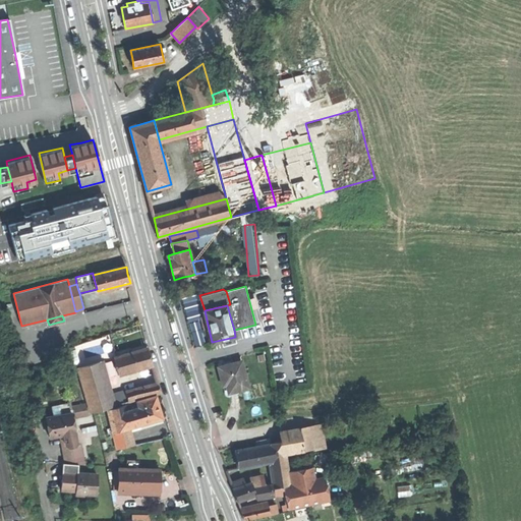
[(114,357),(119,374),(153,364),(151,357),(148,347),(114,357)]
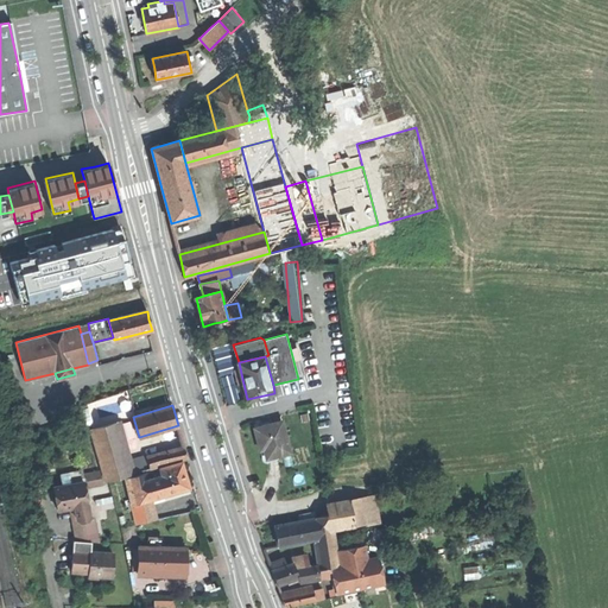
[(116,422),(92,429),(106,481),(131,474),(116,422)]
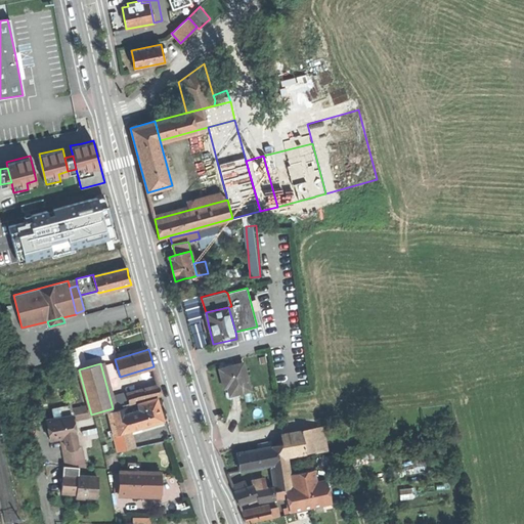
[(244,363),(220,369),(223,380),(225,388),(228,387),(230,395),(250,390),(244,363)]
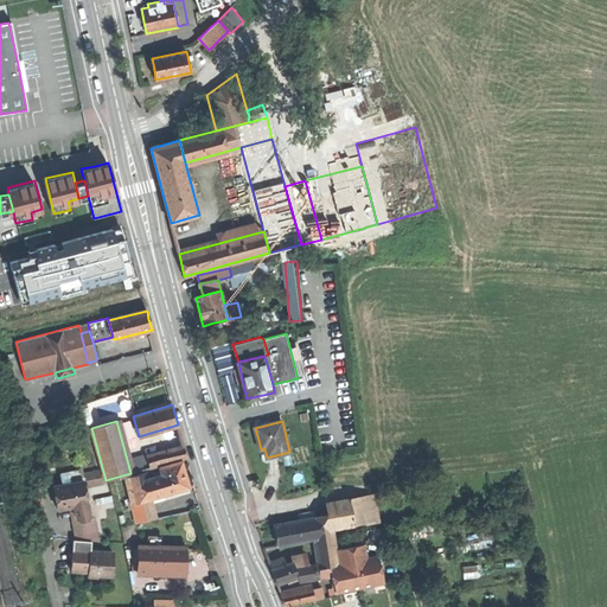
[(26,435),(16,438),(20,454),(30,452),(26,435)]
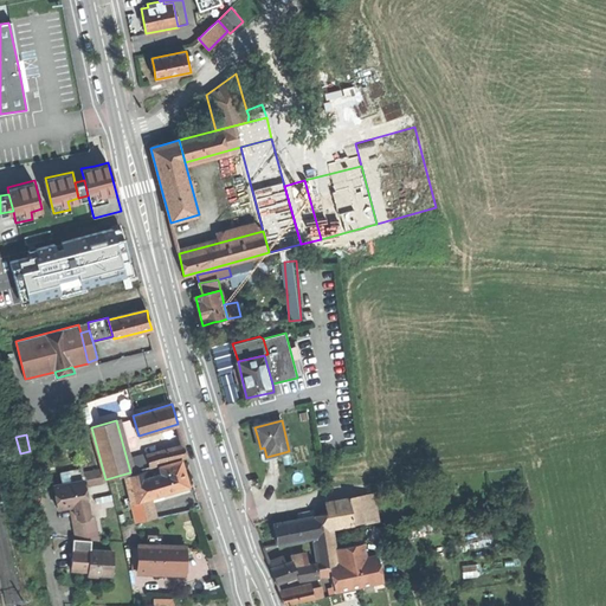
[(147,456),(149,466),(186,457),(184,446),(147,456)]
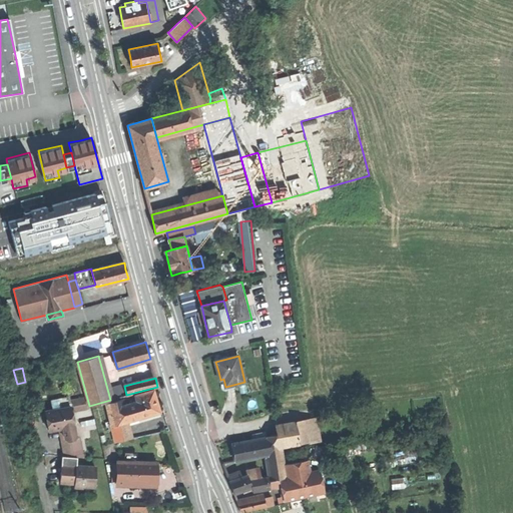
[(153,390),(135,395),(137,401),(133,402),(138,418),(159,412),(156,401),(153,390)]
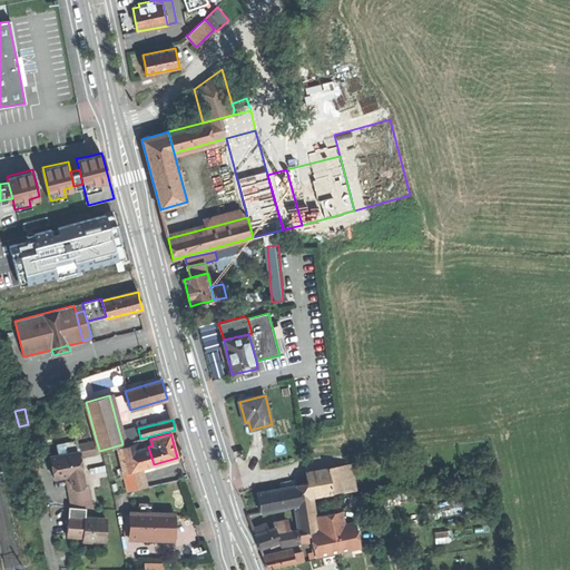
[(62,442),(64,453),(78,451),(76,440),(62,442)]
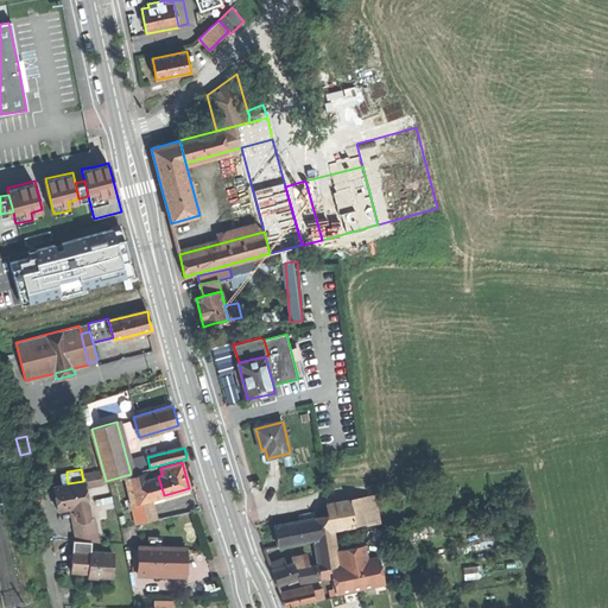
[(150,499),(156,498),(150,479),(149,472),(126,479),(138,524),(156,519),(150,499)]
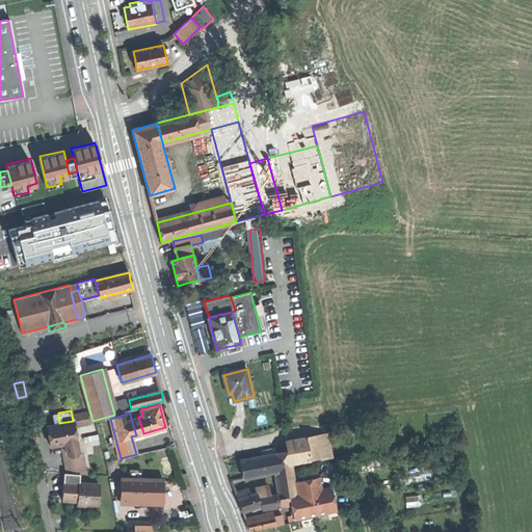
[(136,435),(143,433),(138,417),(137,418),(131,419),(136,435)]
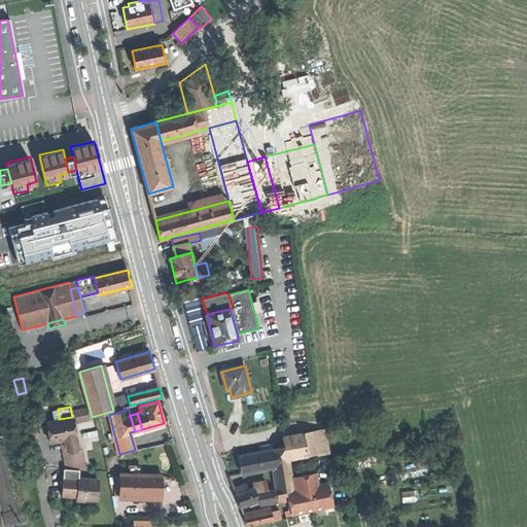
[(59,419),(46,421),(49,442),(61,440),(64,440),(66,452),(63,452),(66,468),(79,469),(85,469),(81,445),(77,445),(72,417),(59,419)]
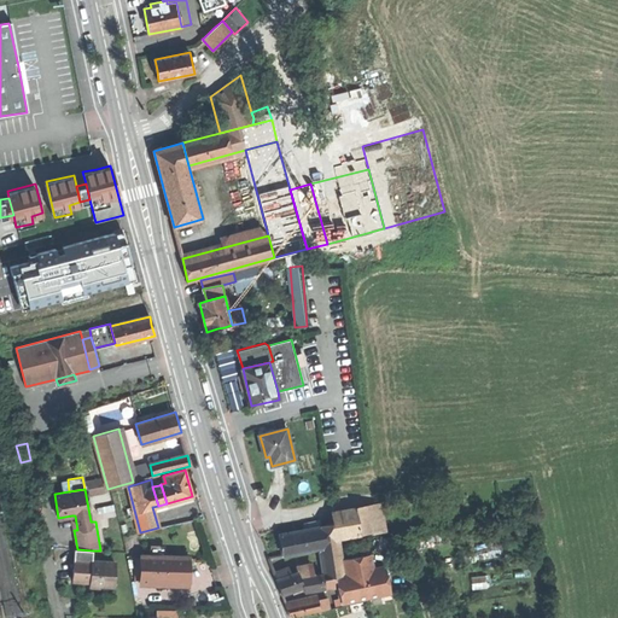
[(367,506),(356,508),(361,534),(371,531),(367,506)]
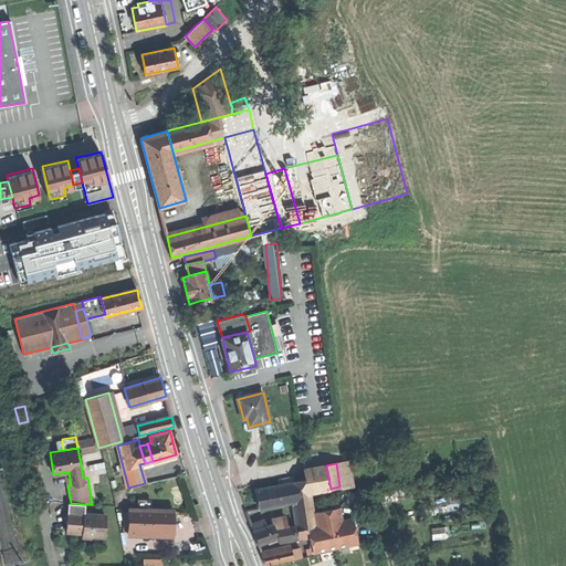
[(306,469),(308,480),(310,492),(331,489),(326,465),(306,469)]
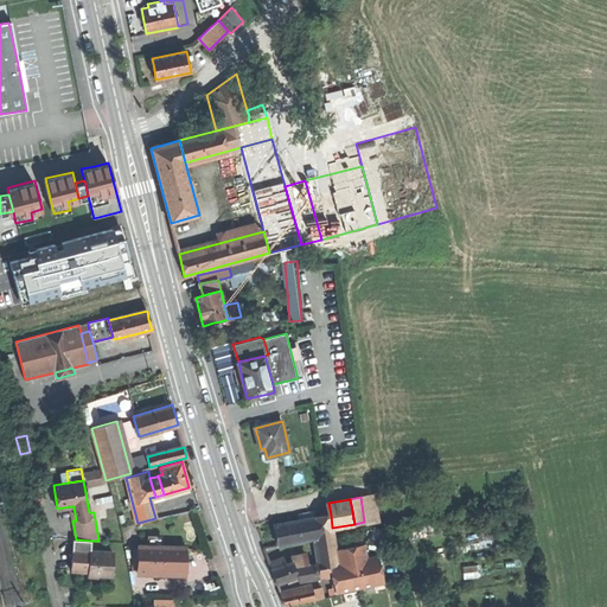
[(331,515),(317,517),(315,517),(319,538),(314,538),(319,563),(320,568),(330,566),(339,564),(332,528),(331,515)]
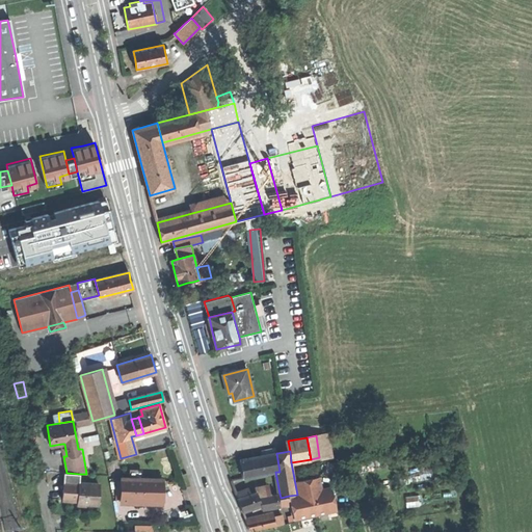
[(263,455),(241,459),(243,469),(244,477),(275,472),(280,472),(276,453),(263,455)]
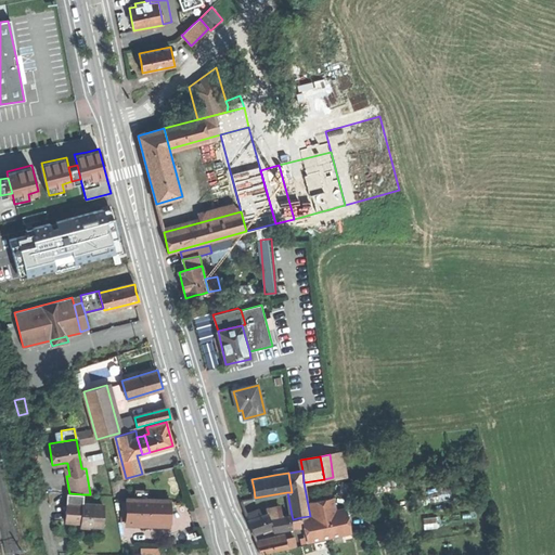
[(67,493),(66,502),(82,503),(84,494),(69,493),(67,493)]
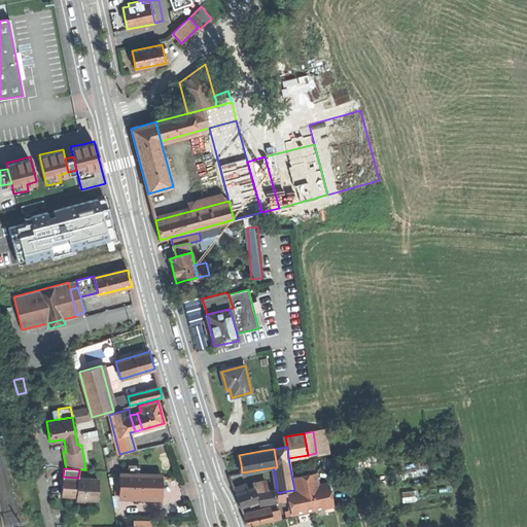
[(326,471),(320,473),(322,485),(323,491),(330,489),(326,471)]
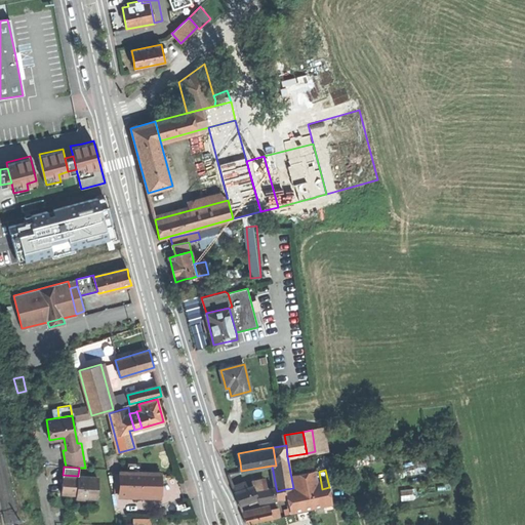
[(319,472),(303,475),(306,486),(321,483),(319,472)]
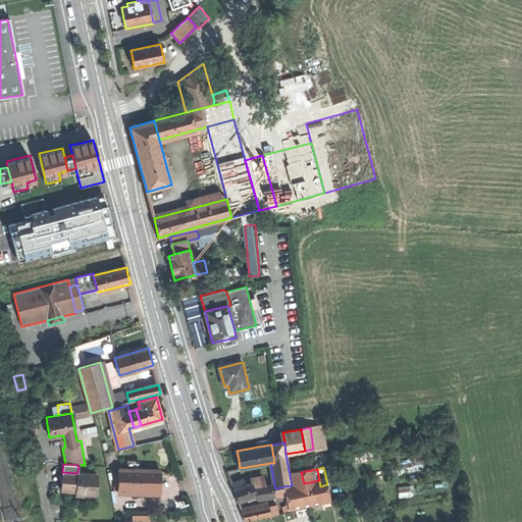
[(158,471),(119,470),(118,490),(157,491),(158,481),(158,471)]
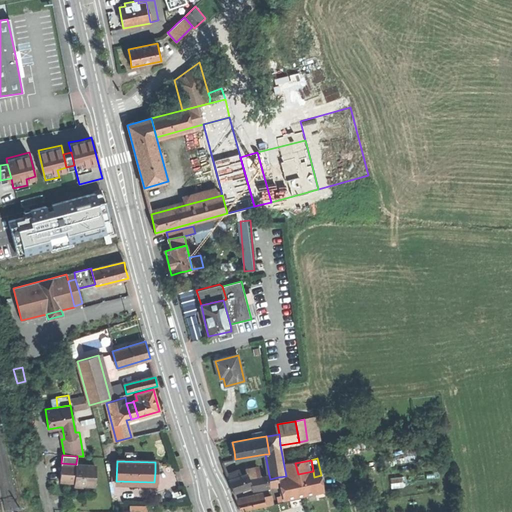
[(287,476),(286,476),(278,477),(280,487),(284,500),(317,492),(316,486),(314,477),(313,471),(298,474),(295,463),(295,461),(285,463),(287,476)]
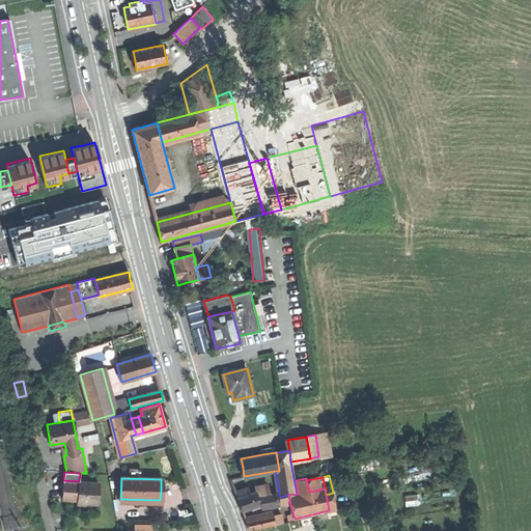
[(79,481),(63,480),(62,499),(72,500),(78,500),(78,503),(98,504),(99,482),(79,481)]
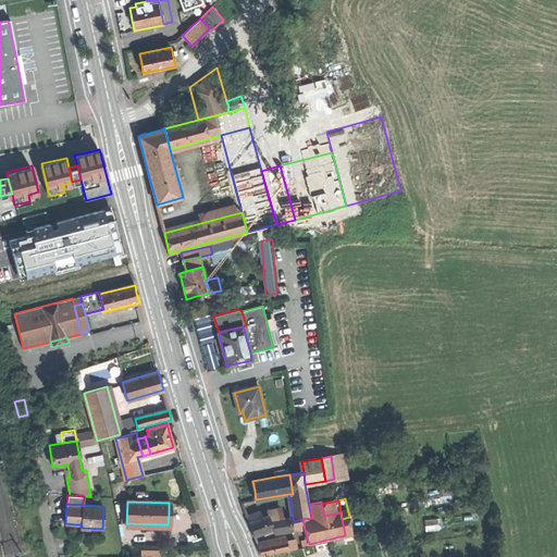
[(268,514),(269,515),(271,520),(282,519),(282,511),(268,514)]
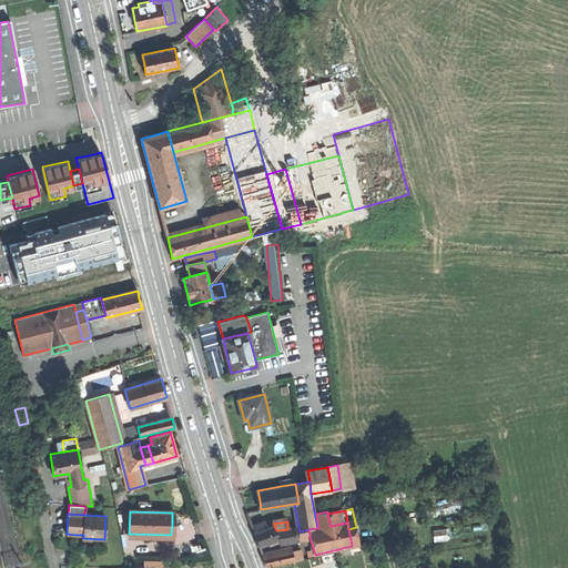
[(252,526),(254,533),(262,529),(260,523),(252,526)]
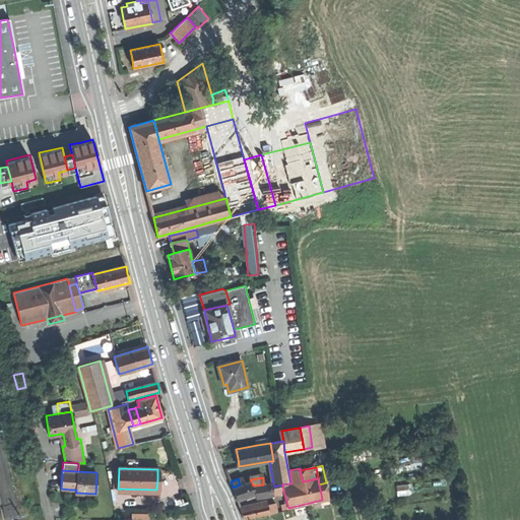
[(240,484),(233,488),(235,493),(238,500),(255,493),(253,485),(251,480),(240,484)]
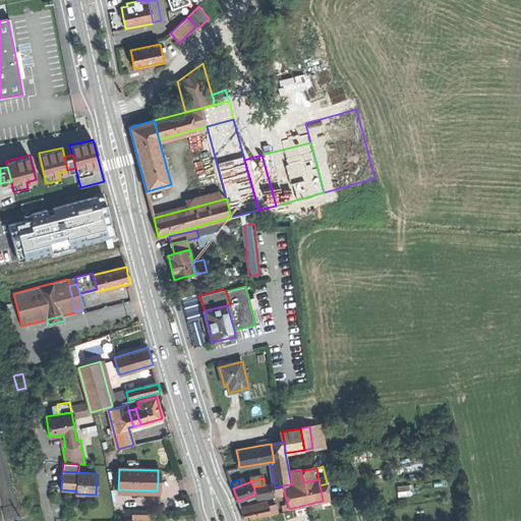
[(274,483),(264,485),(253,486),(255,494),(257,497),(274,495),(273,487),(275,487),(274,483)]
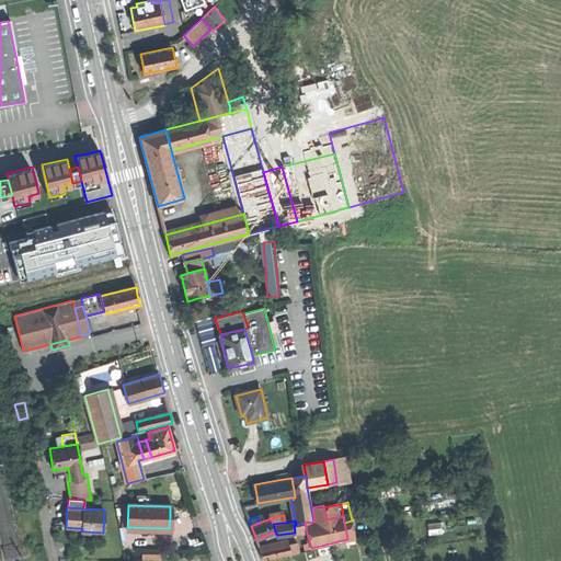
[(307,534),(305,523),(296,525),(294,525),(295,533),(307,534)]
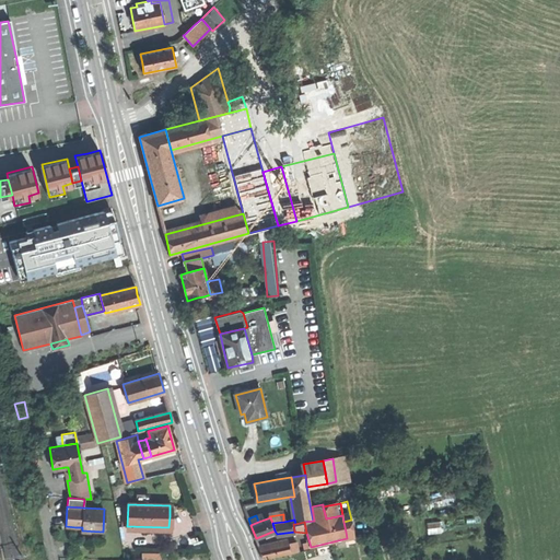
[(353,529),(346,532),(347,538),(348,543),(356,541),(353,529)]
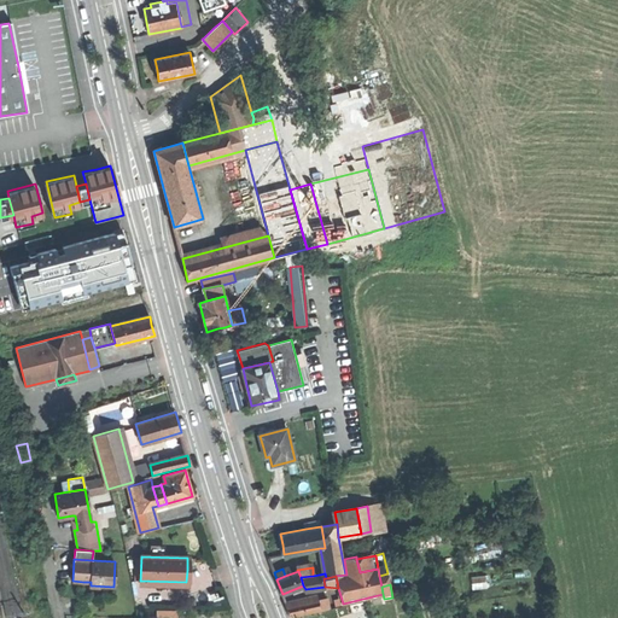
[(328,599),(319,601),(320,610),(321,611),(330,610),(328,599)]
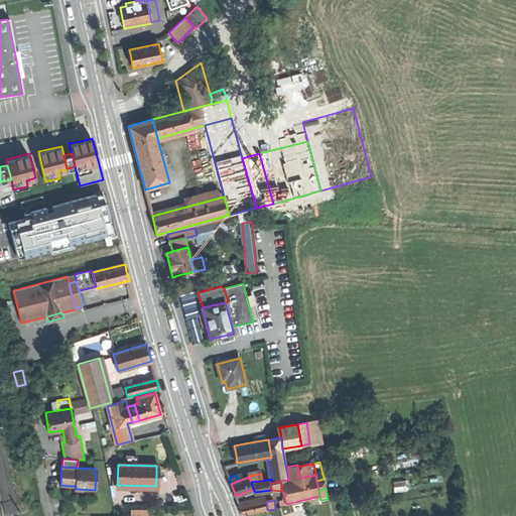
[(239,505),(242,515),(267,509),(266,502),(266,501),(254,502),(239,505)]
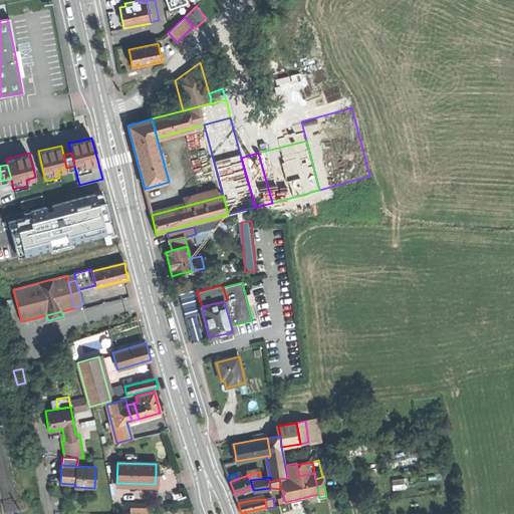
[(151,513),(151,505),(133,506),(133,513),(151,513)]
